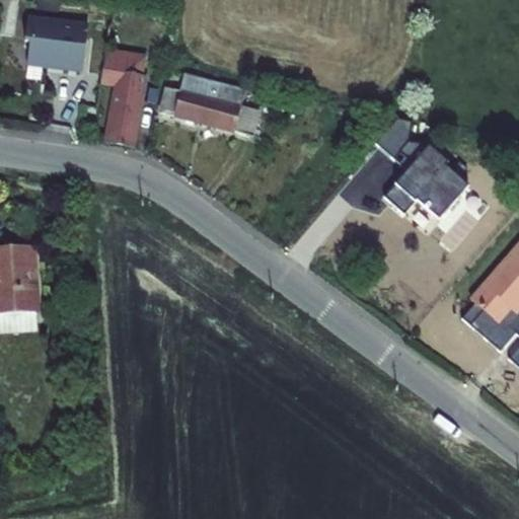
[(17,0),(0,0),(0,31),(14,33),(17,0)]
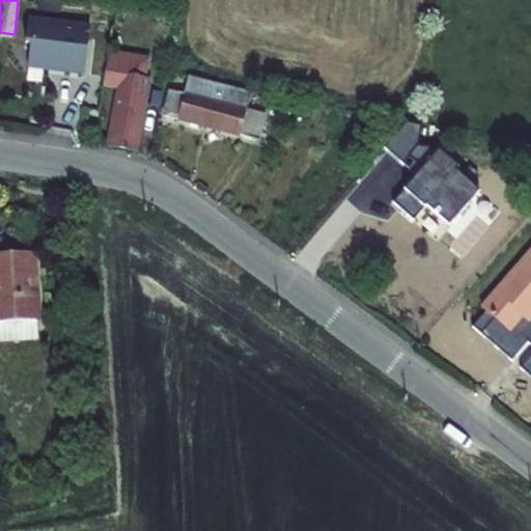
[(95,25),(33,18),(31,42),(36,42),(33,64),(90,72),(95,25)]
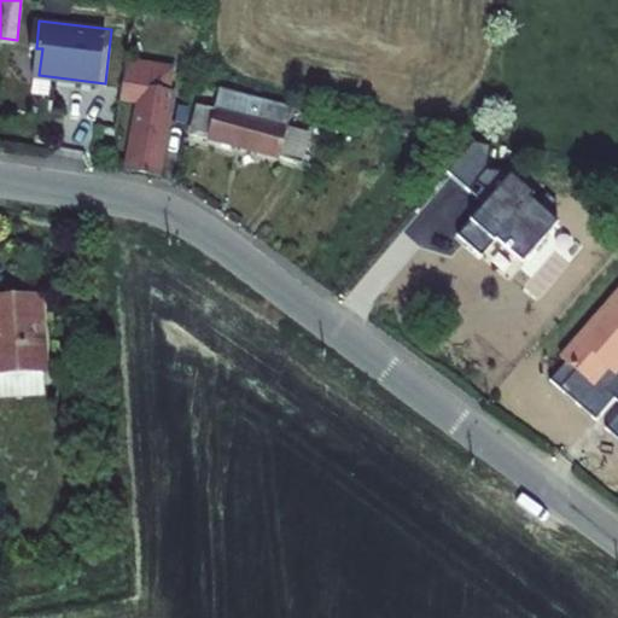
[(136,105),(134,128),(172,134),(175,111),(165,110),(172,64),(132,58),(128,80),(124,104),(136,105)]
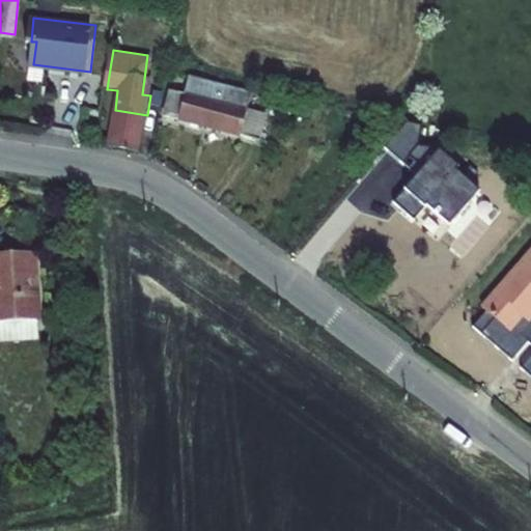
[(184,75),(174,121),(235,134),(244,110),(251,88),(184,75)]
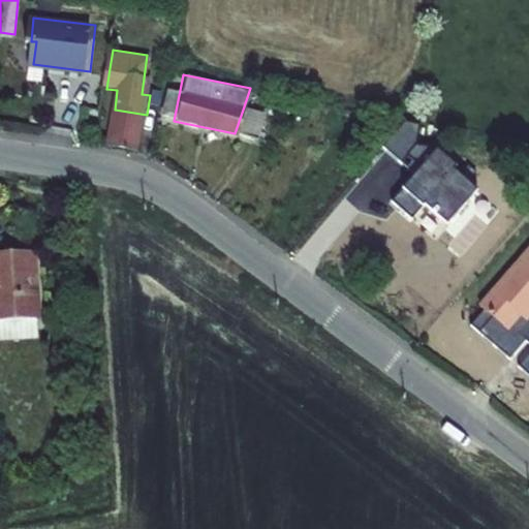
[(115,110),(109,146),(142,151),(147,115),(115,110)]
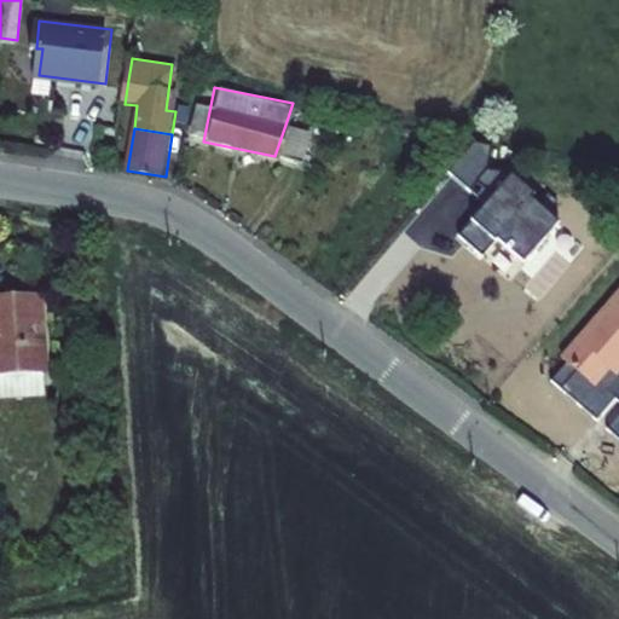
[(310,133),(284,128),(275,156),(304,162),(310,133)]
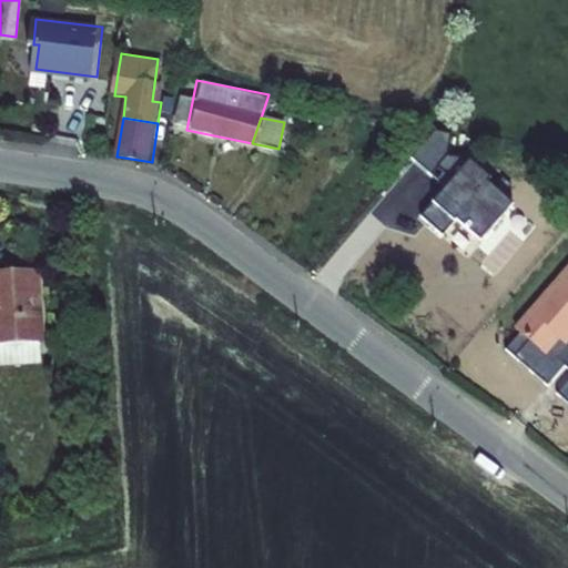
[(567,343),(567,270),(515,331),(544,357),(558,342),(564,347),(567,343)]
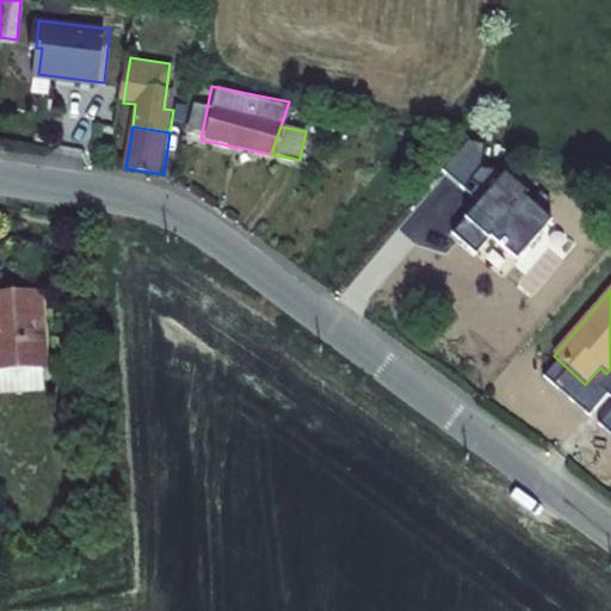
[(0,375),(0,376),(61,371),(55,297),(0,301),(0,375)]
